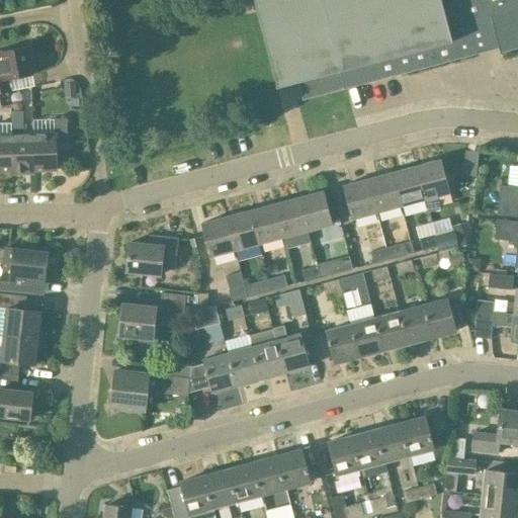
[(517,0),(255,0),(278,87),(298,82),(304,99),(499,48),(500,53),(517,48),(517,0)]
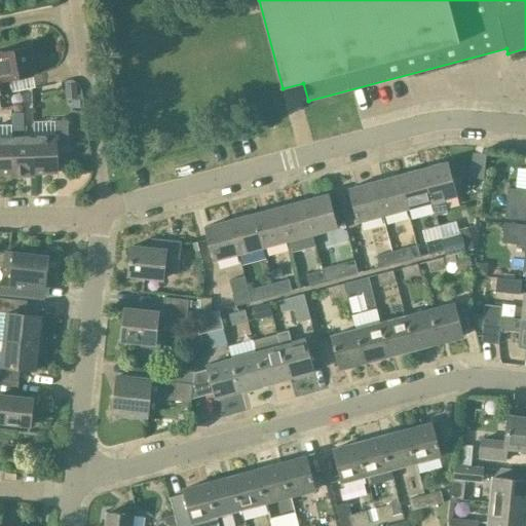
[(29,47),(0,52),(0,94),(11,92),(9,81),(34,76),(29,47)]
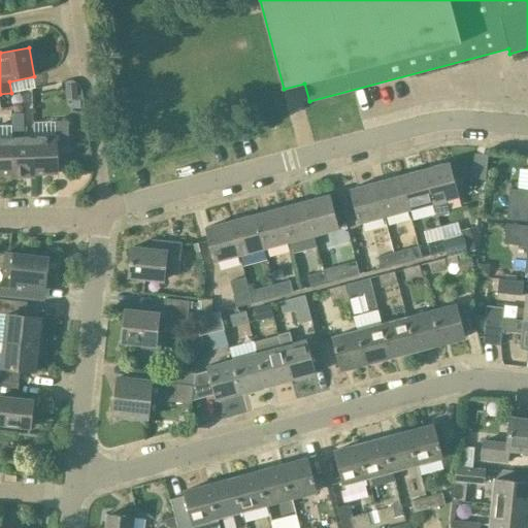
[(65,85),(67,100),(78,99),(77,84),(65,85)]
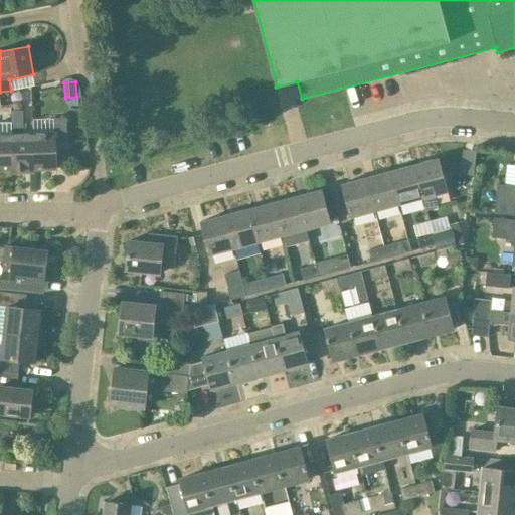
[(55,133),(32,134),(33,170),(56,169),(56,143),(69,143),(68,119),(55,119),(55,133)]
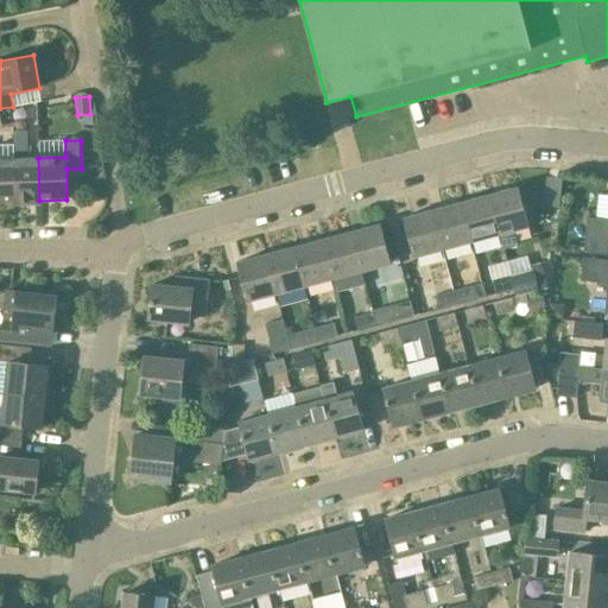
[(17,202),(16,159),(14,159),(14,145),(0,145),(0,202),(16,202),(17,202)]
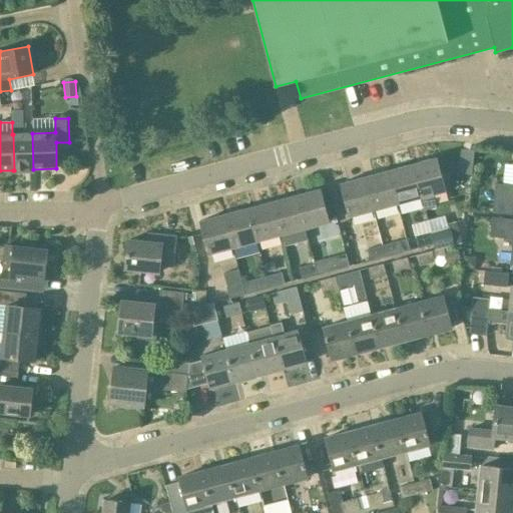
[(33,172),(33,169),(32,133),(13,134),(14,170),(13,170),(13,172),(33,172)]
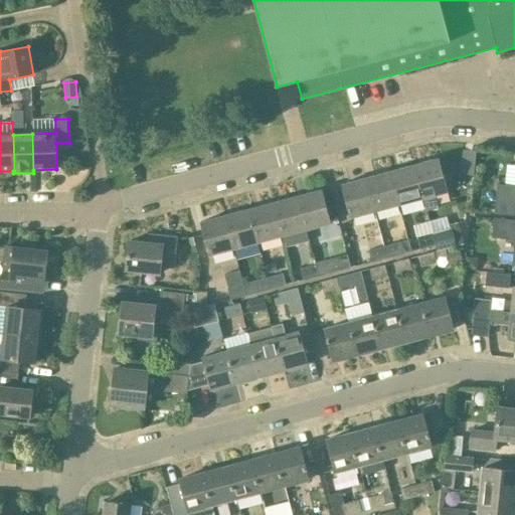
[(461,173),(475,174),(477,150),(464,149),(461,173)]
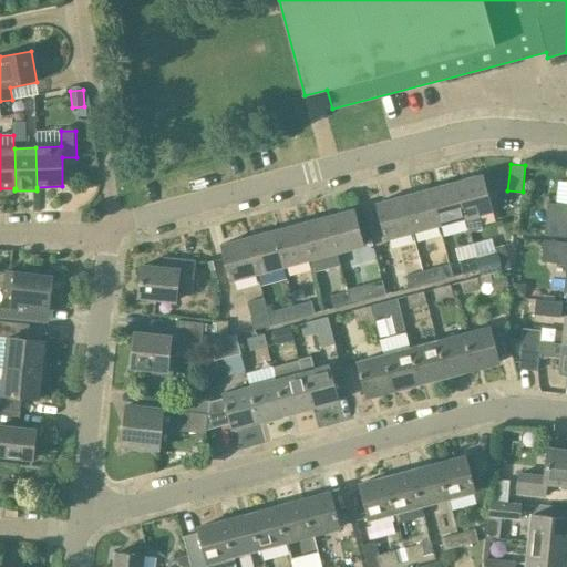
[(456,182),(465,218),(470,233),(483,229),(478,215),(493,210),(483,175),(456,182)]
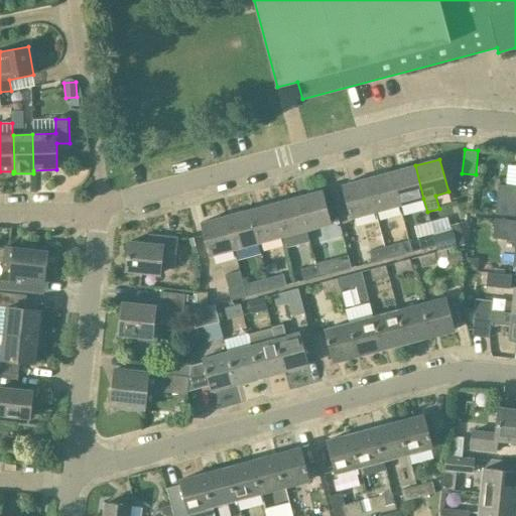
[(399,205),(423,199),(415,165),(391,172),(399,205)]
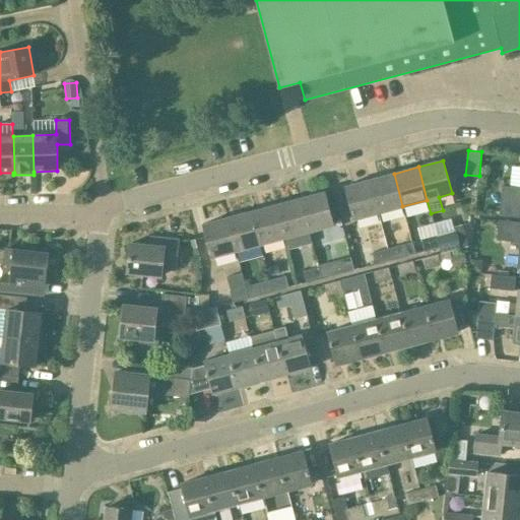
[(378,213),(402,206),(394,174),(370,180),(378,213)]
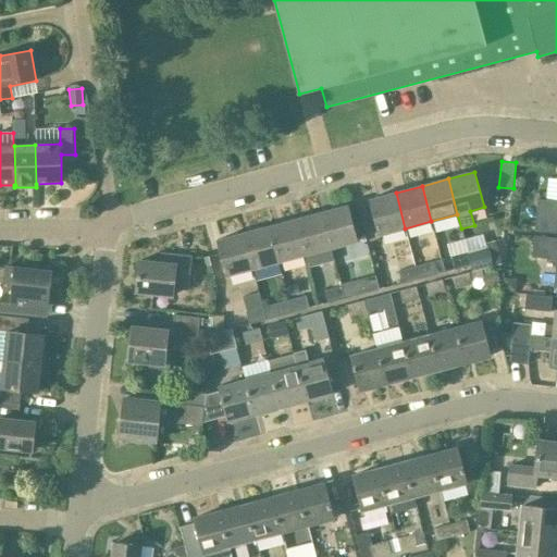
[(379,235),(405,229),(396,193),(369,200),(379,235)]
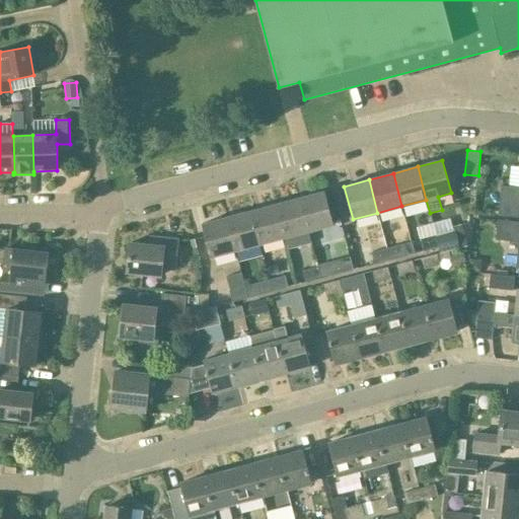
[(518,188),(507,187),(505,209),(518,210),(518,188)]
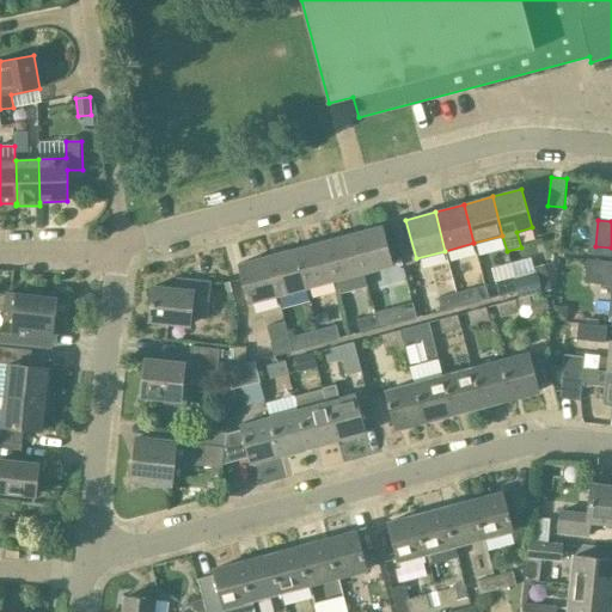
[(353,233),(363,273),(393,265),(383,226),(353,233)]
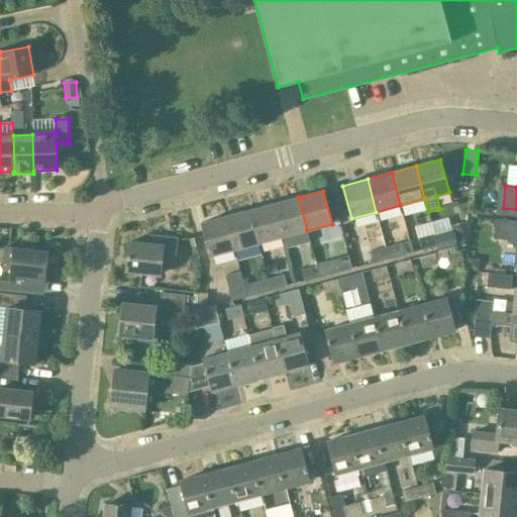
[(283,236),(307,230),(298,197),(274,204),(283,236)]
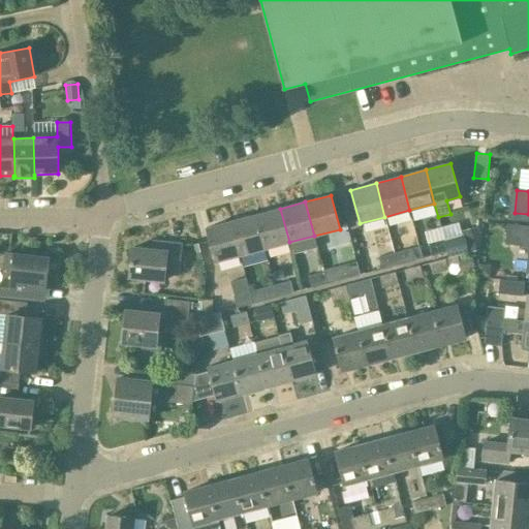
[(265,249),(289,242),(280,209),(255,215),(265,249)]
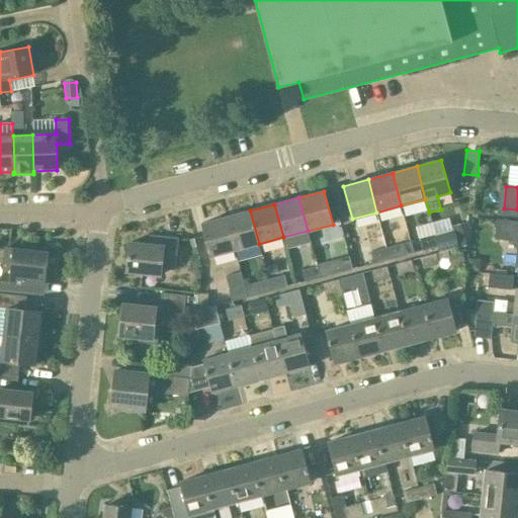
[(235,250),(259,244),(250,210),(226,218),(235,250)]
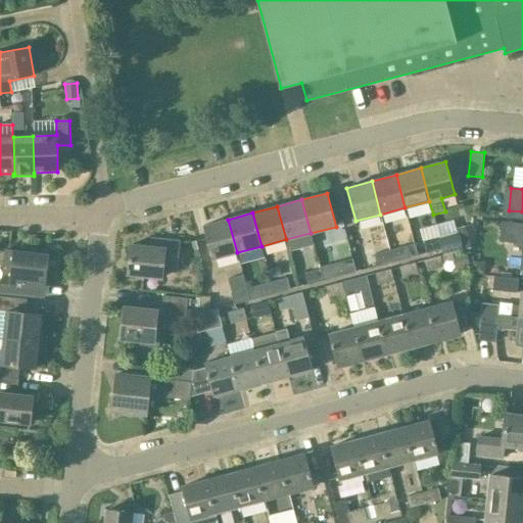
[(211,259),(237,252),(228,220),(203,226),(211,259)]
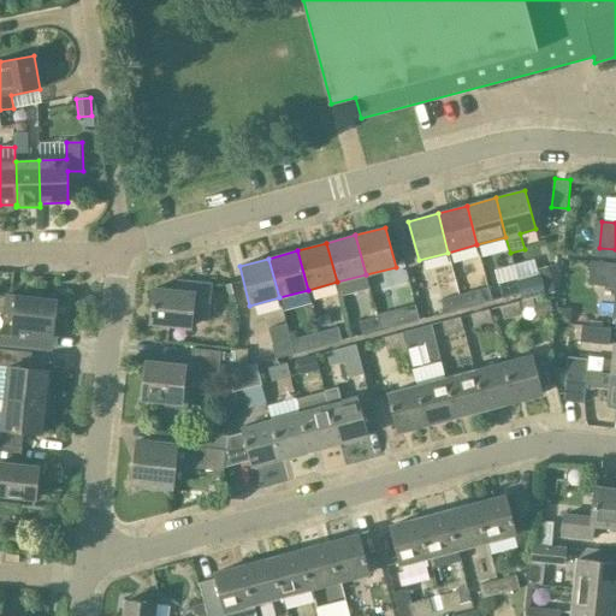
[(590,285),(615,288),(615,307),(615,315),(615,314),(615,265),(592,262),(590,285)]
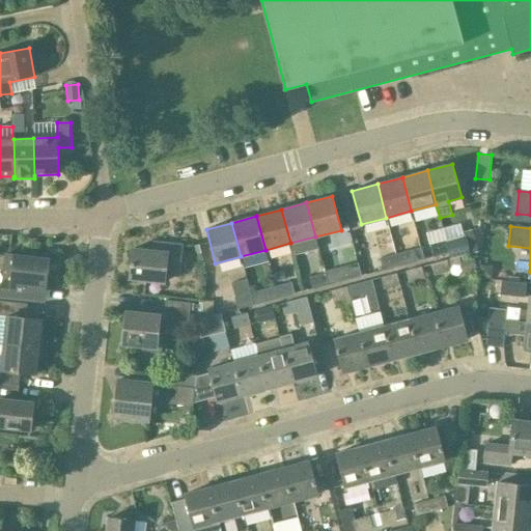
[(446,242),(449,253),(451,259),(470,254),(465,235),(446,241),(446,242)]
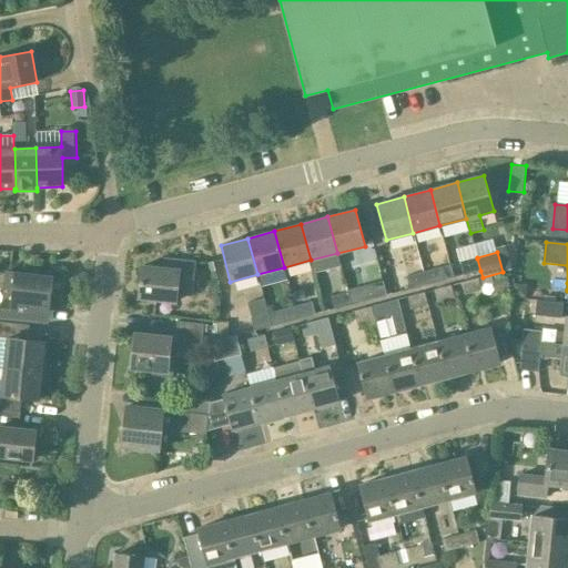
[(193,296),(196,261),(164,257),(163,269),(142,266),(139,298),(176,302),(176,294),(193,296)]
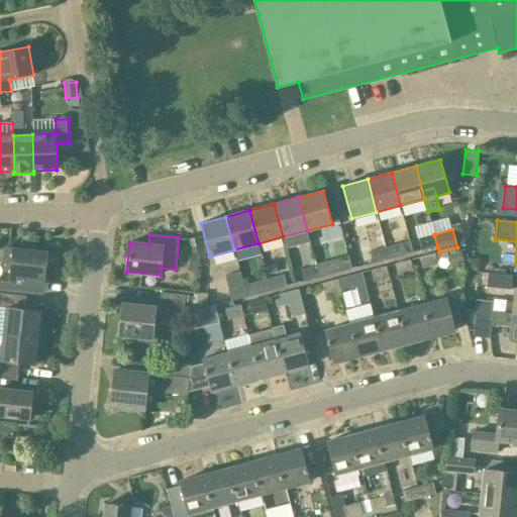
[(423,250),(437,246),(434,235),(420,239),(423,250)]
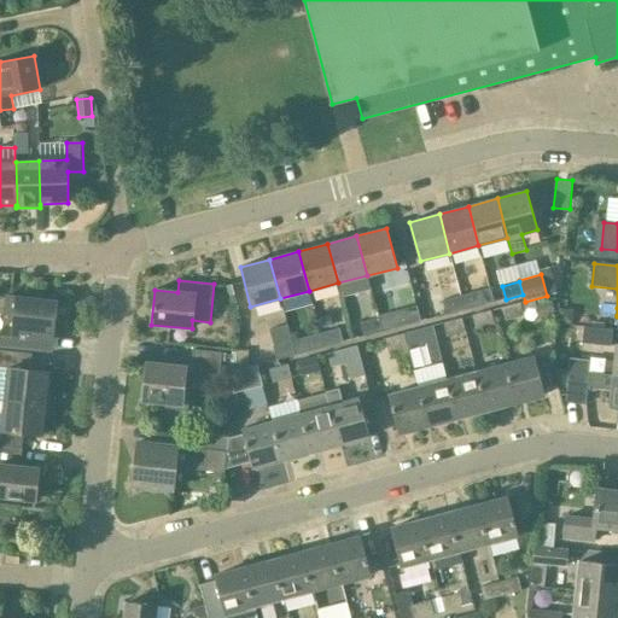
[(483,291),(462,297),(466,310),(487,304),(483,291)]
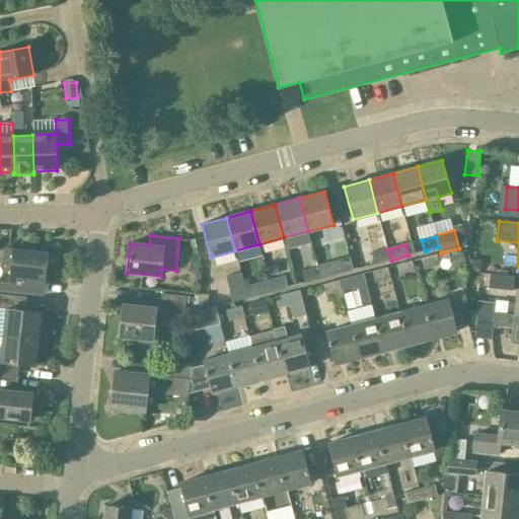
[(45,284),(48,253),(13,249),(11,274),(3,273),(1,291),(29,293),(30,282),(45,284)]
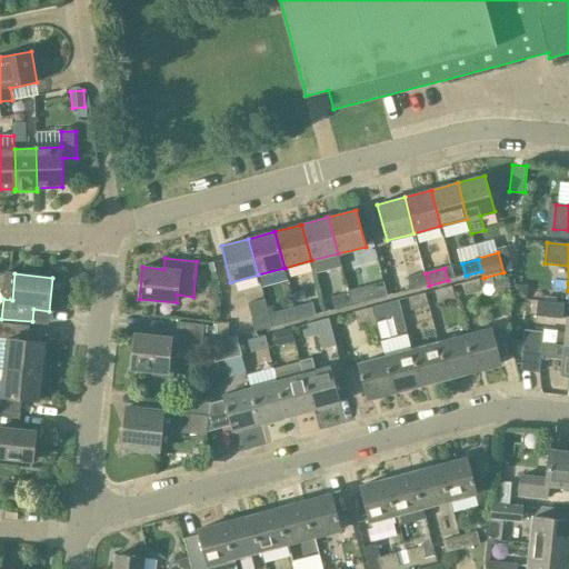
[(429,286),(426,273),(408,278),(411,290),(429,286)]
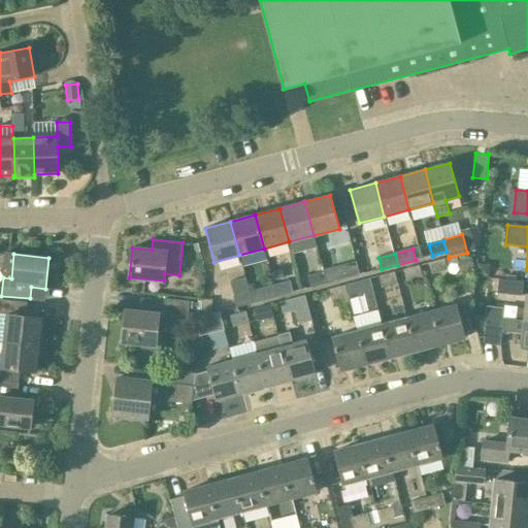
[(460,270),(473,267),(471,258),(458,261),(460,270)]
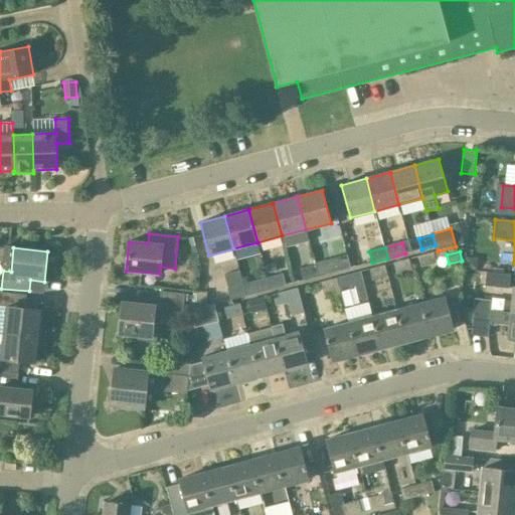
[(435,252),(418,256),(421,268),(438,263),(435,252)]
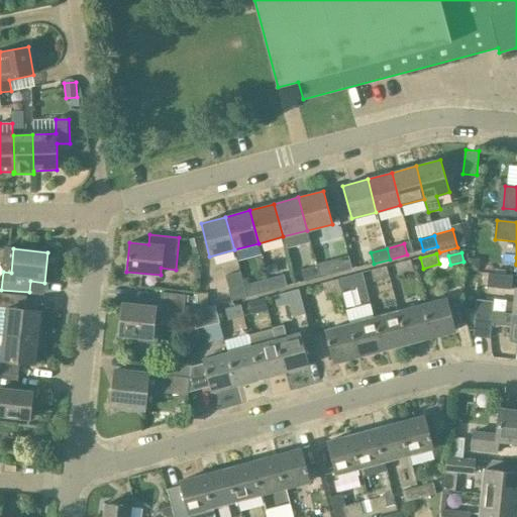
[(480,261),(468,260),(467,271),(479,272),(480,261)]
